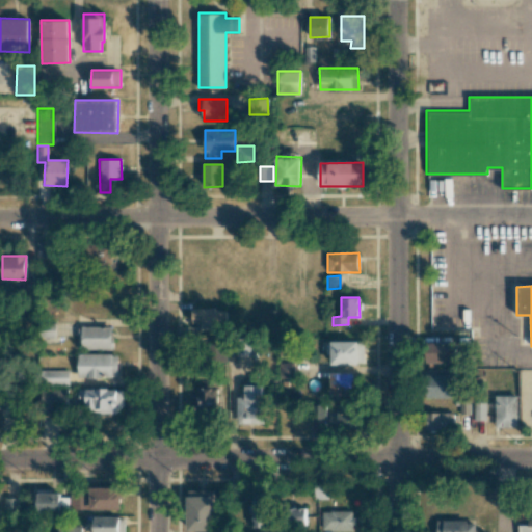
[(193,309),(192,327),(225,328),(227,309),(193,309)]
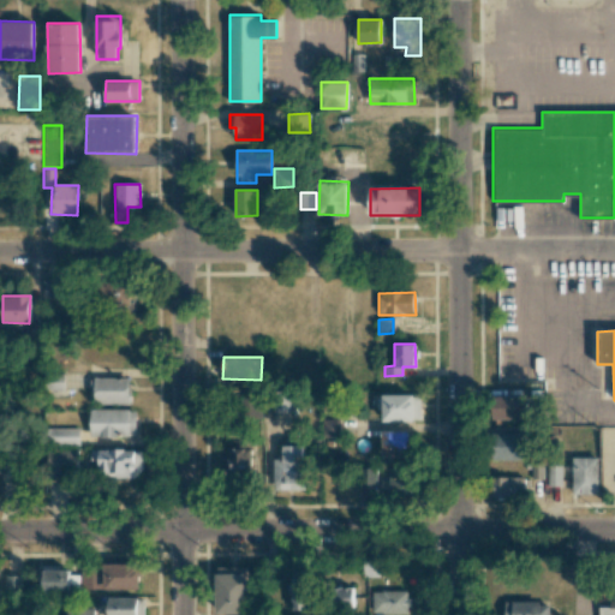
[(131,377),(94,377),(94,404),(131,405),(131,377)]
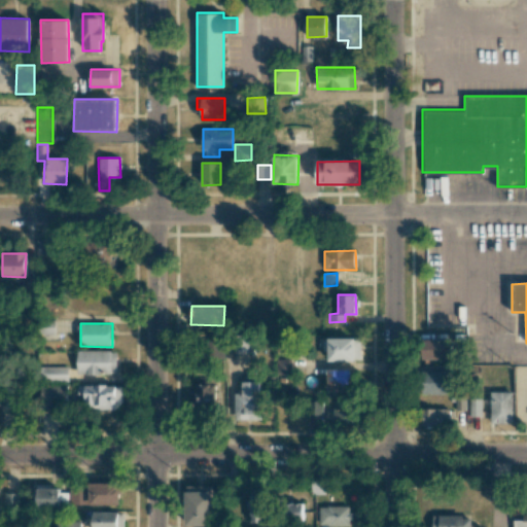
[(327,339),(327,361),(360,360),(360,338),(327,339)]
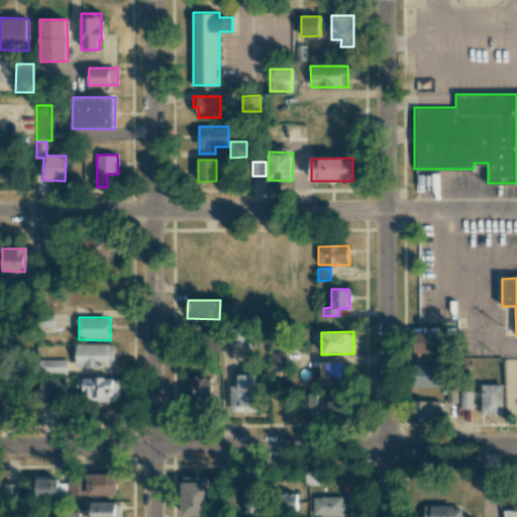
[(445,351),(444,332),(414,333),(415,352),(445,351)]
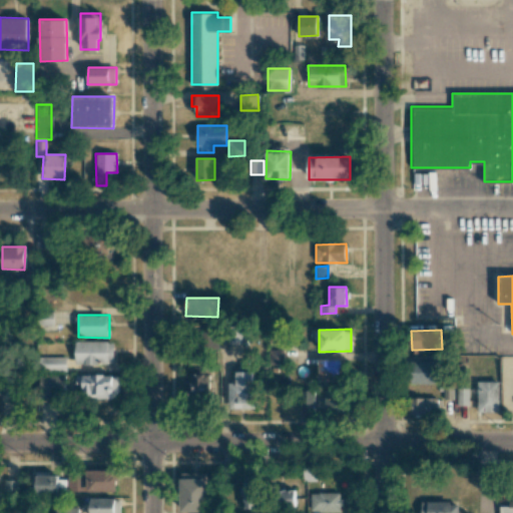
[(75,364),(113,364),(113,341),(75,342),(75,364)]
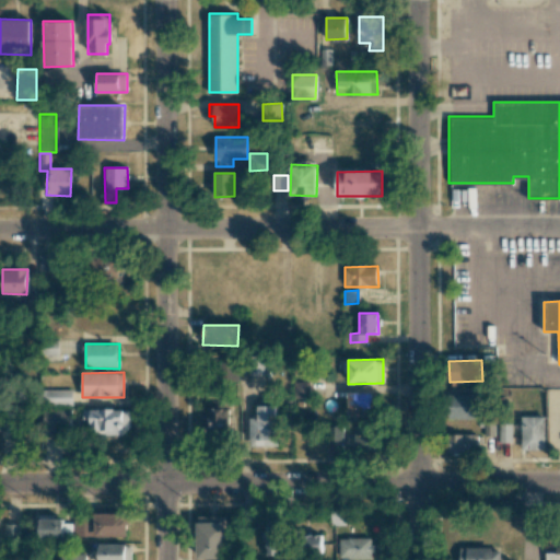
[(310,398),(308,381),(292,381),(293,398),(310,398)]
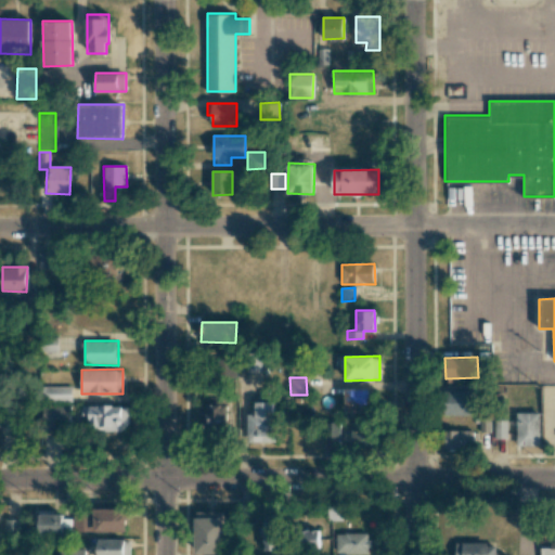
[(72,386),(43,387),(43,402),(72,401),(72,386)]
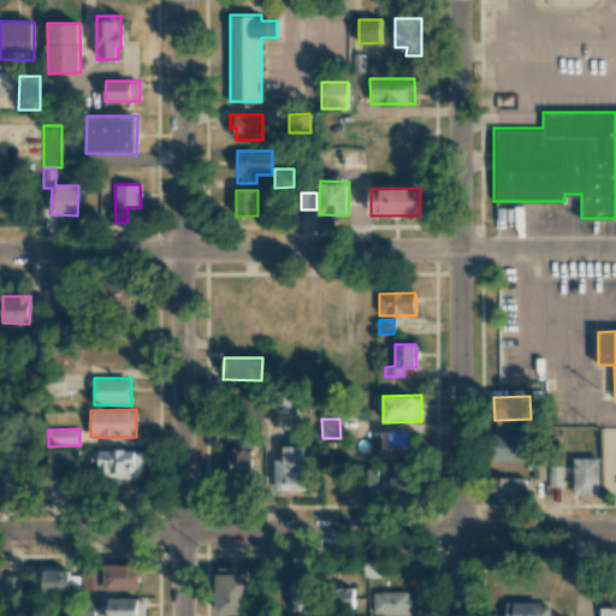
[(409,457),(409,432),(384,432),(383,457),(409,457)]
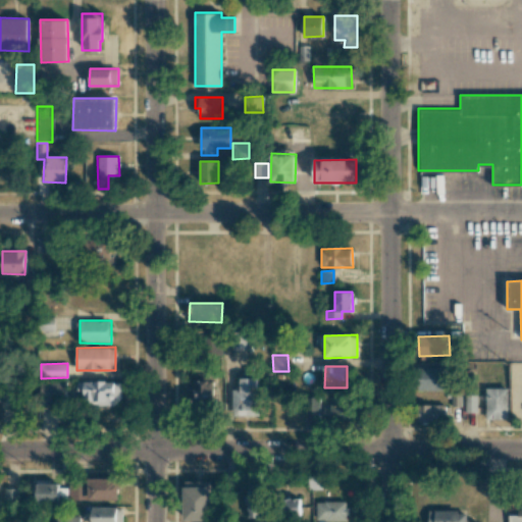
[(418,390),(447,390),(447,367),(418,368),(418,390)]
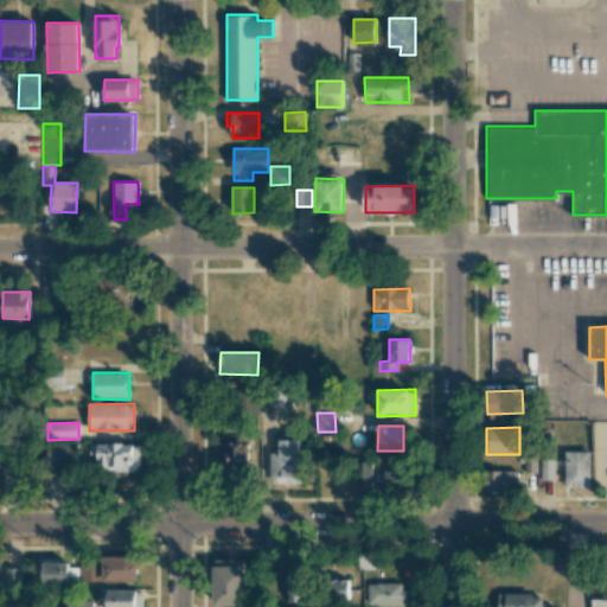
[(270,453),(270,484),(299,483),(298,440),(279,440),(279,453),(270,453)]
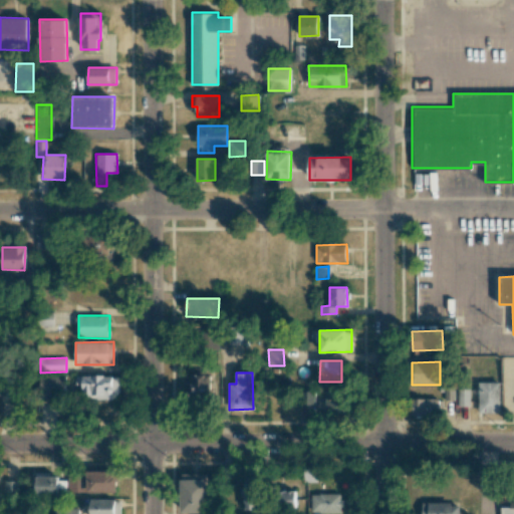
[(190,374),(191,400),(211,399),(210,374),(190,374)]
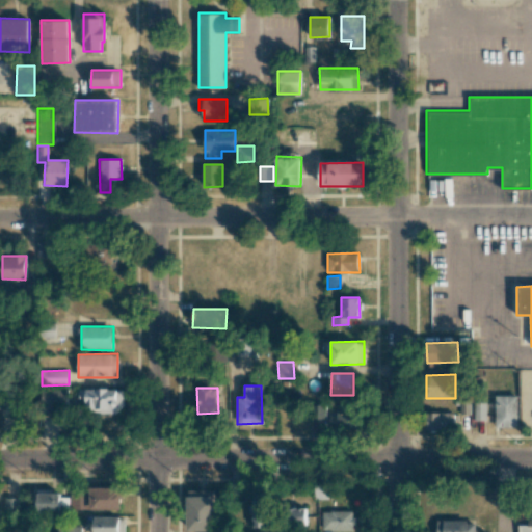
[(67,389),(45,389),(45,409),(67,410),(67,389)]
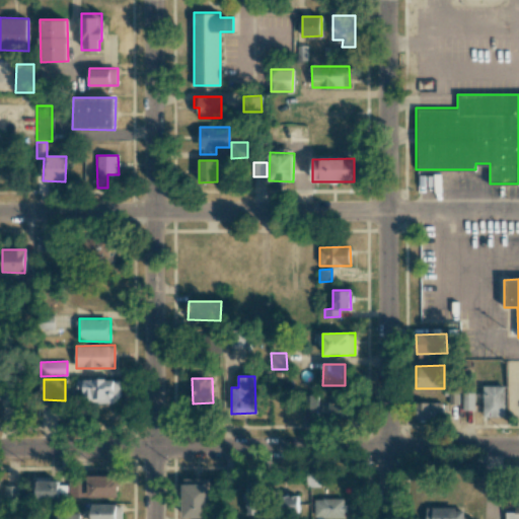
[(120,379),(77,379),(77,388),(83,388),(83,402),(120,402),(120,379)]
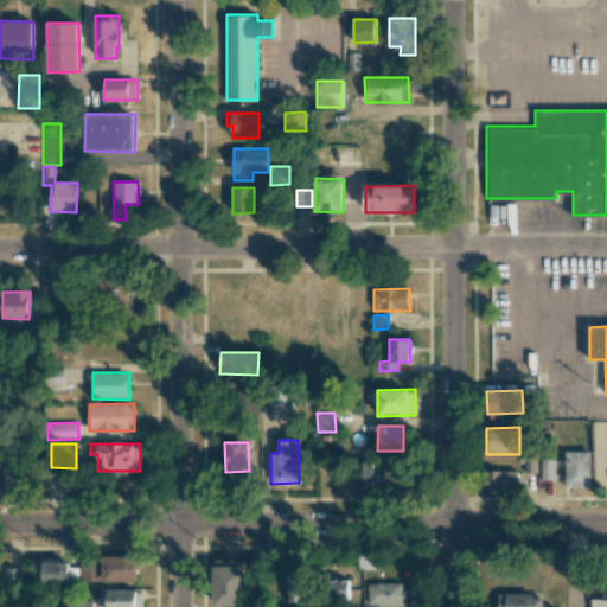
[(564,487),(590,487),(590,452),(566,452),(564,487)]
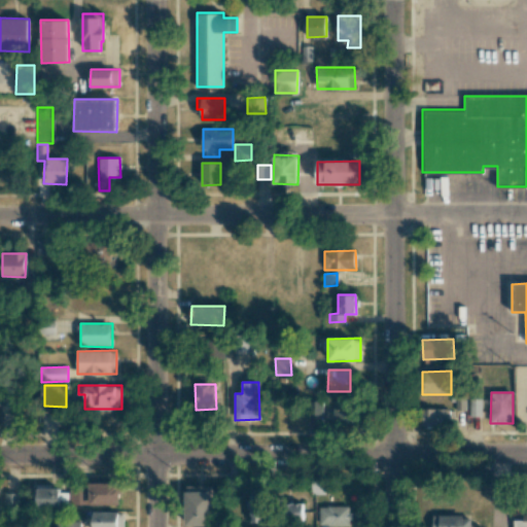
[(482,416),(481,398),(469,398),(470,417),(482,416)]
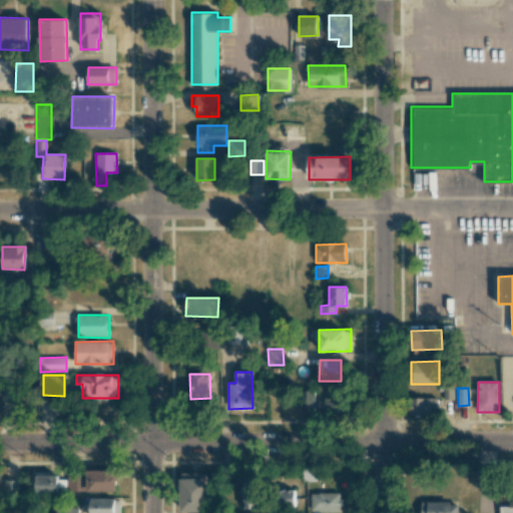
[(313,391),(302,391),(303,406),(314,405),(313,391)]
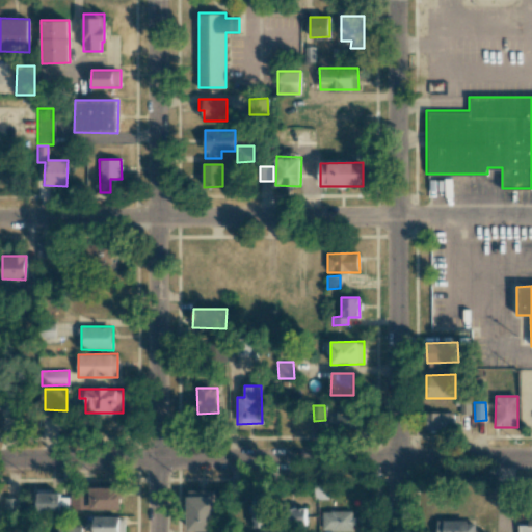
[(357,405),(339,405),(338,429),(356,429),(357,405)]
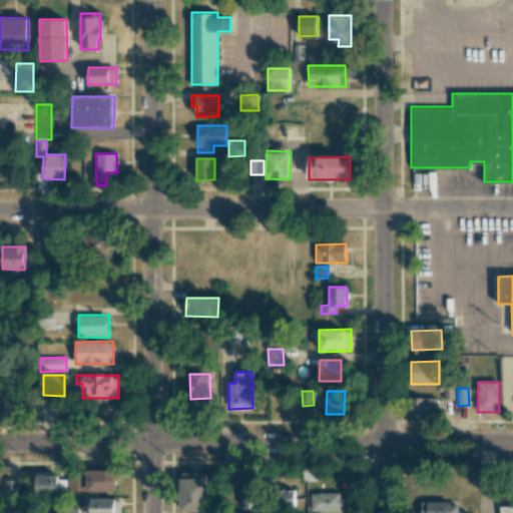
[(410,399),(410,416),(442,415),(441,398),(410,399)]
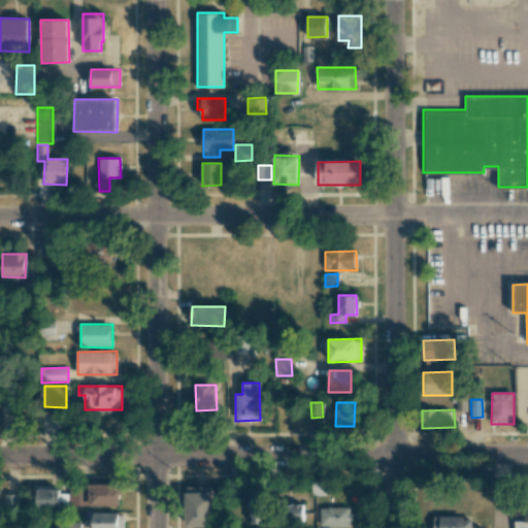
[(89,484),(89,489),(69,489),(70,506),(120,506),(119,484),(89,484)]
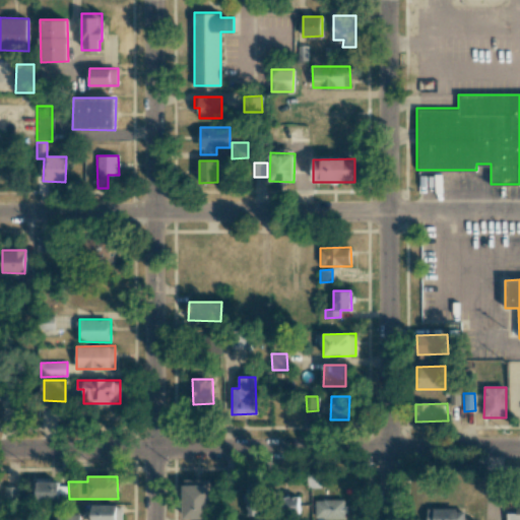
[(183,519),(210,519),(211,479),(183,479),(183,519)]
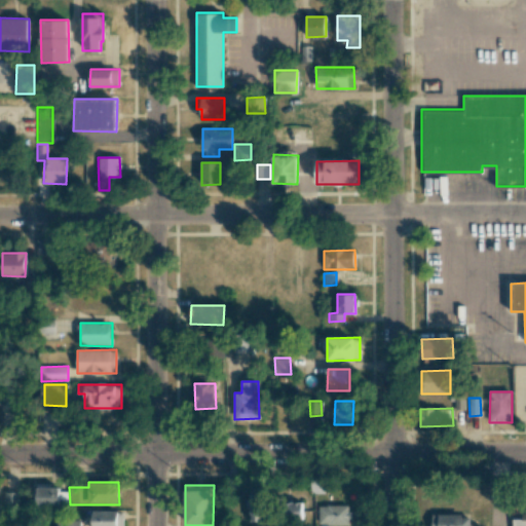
[(37,508),(59,508),(59,487),(37,487),(37,508)]
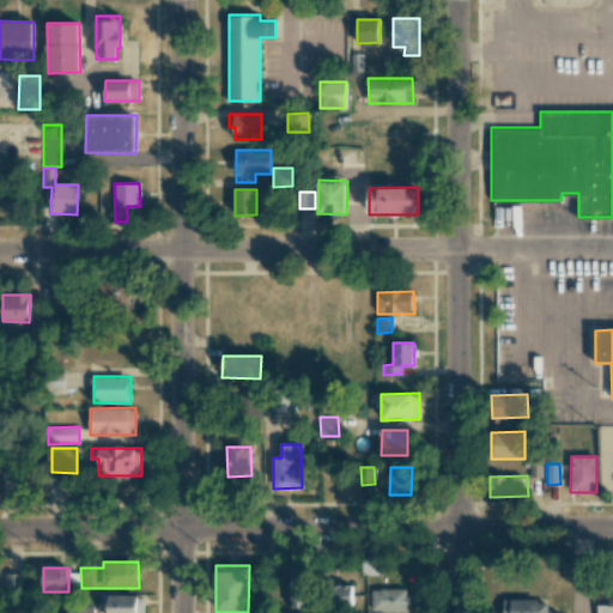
[(307,608),(308,570),(290,570),(289,608),(307,608)]
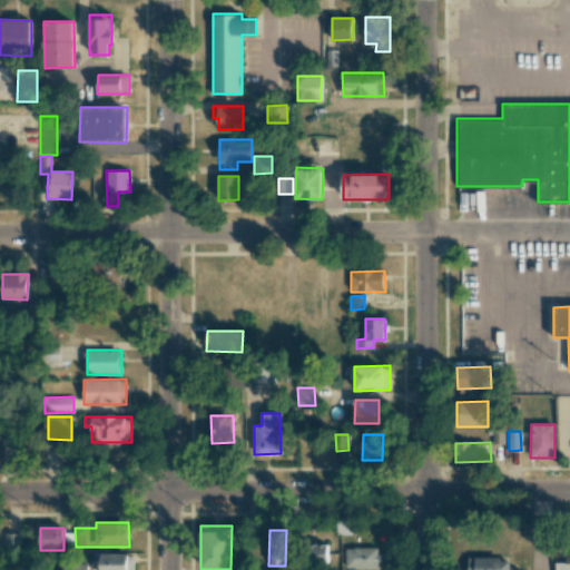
[(21,533),(6,533),(5,550),(20,550),(21,533)]
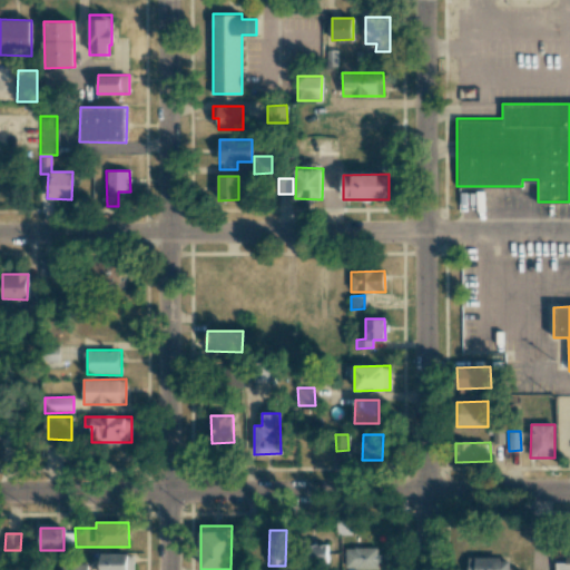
[(345,548),(345,569),(379,569),(379,548),(345,548)]
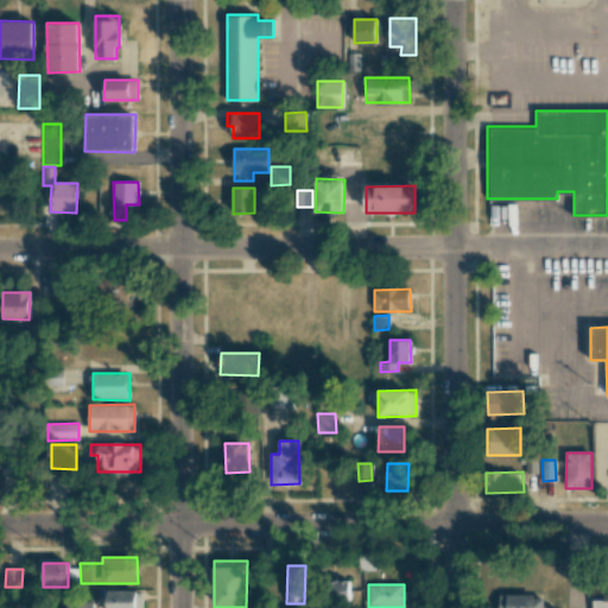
[(141,607),(141,590),(107,591),(107,607),(141,607)]
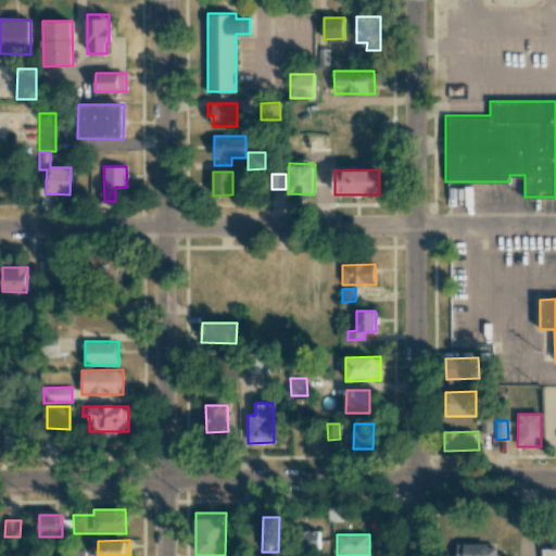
[(541,548),(540,555),(555,555),(555,542),(551,543),(551,548),(541,548)]
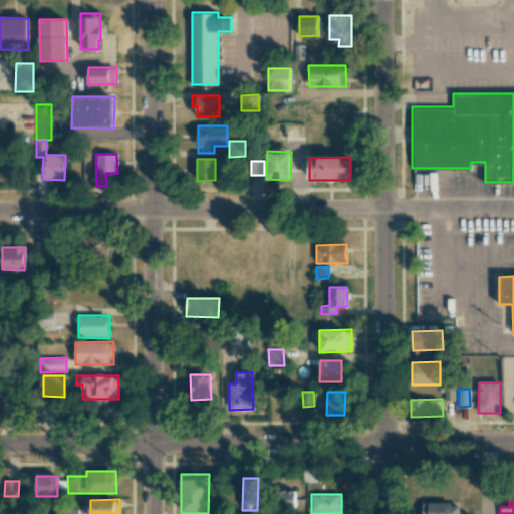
[(459,513),(459,503),(421,503),(421,513),(459,513)]
